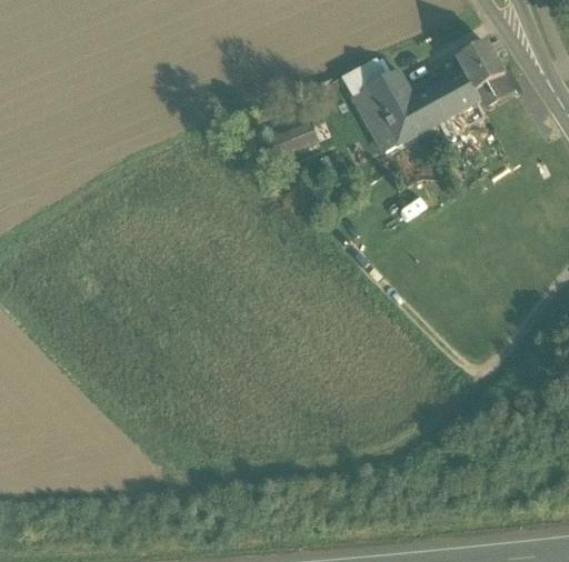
[(455,67),(458,72),(462,70),(473,90),(475,89),(505,72),(487,41),(456,58),(459,64),(455,67)]
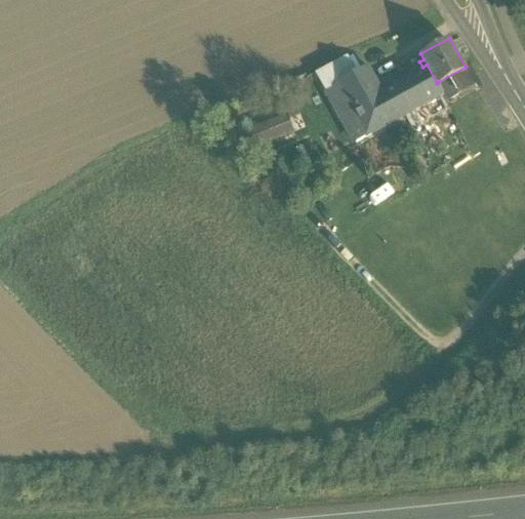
[(327,85),(336,80),(363,66),(354,48),(317,69),(327,85)]
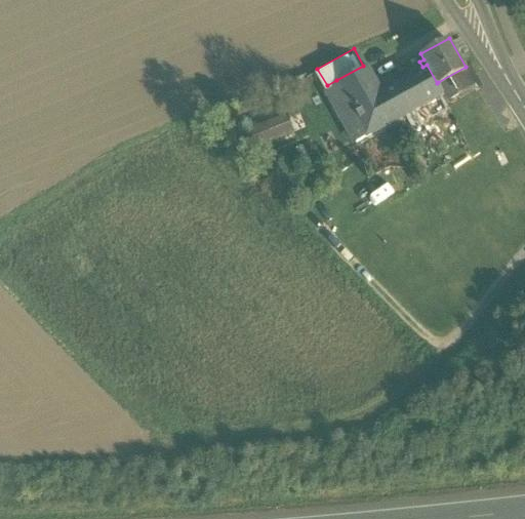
[(423,60),(420,53),(410,60),(416,70),(422,67),(419,62),(423,60)]
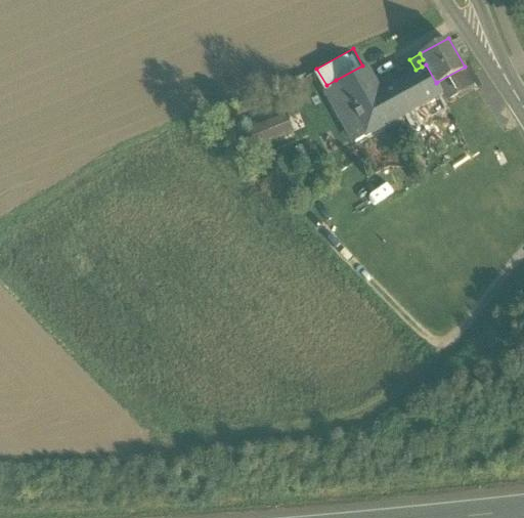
[(365,133),(395,116),(381,89),(375,79),(366,63),(362,66),(336,80),(365,133)]
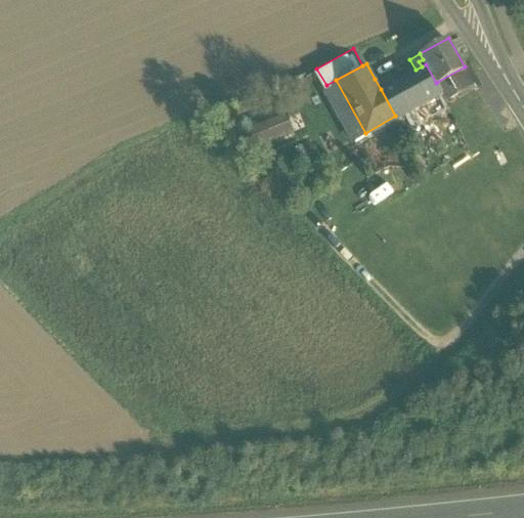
[(471,63),(465,67),(437,82),(442,90),(446,98),(473,84),(475,87),(482,83),(471,63)]
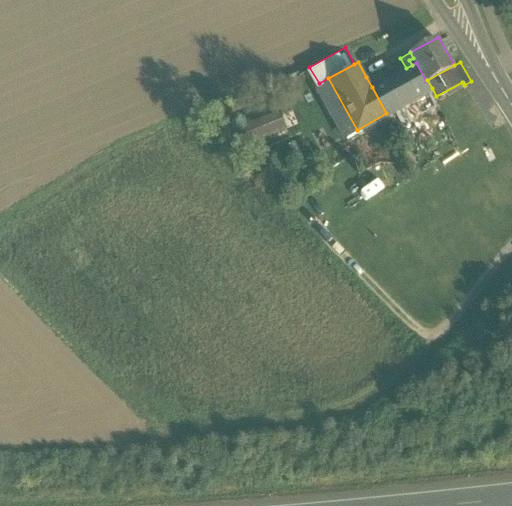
[(432,88),(427,80),(426,81),(416,63),(412,65),(406,68),(385,80),(372,87),(386,113),(394,109),(401,105),(427,90),(432,88)]
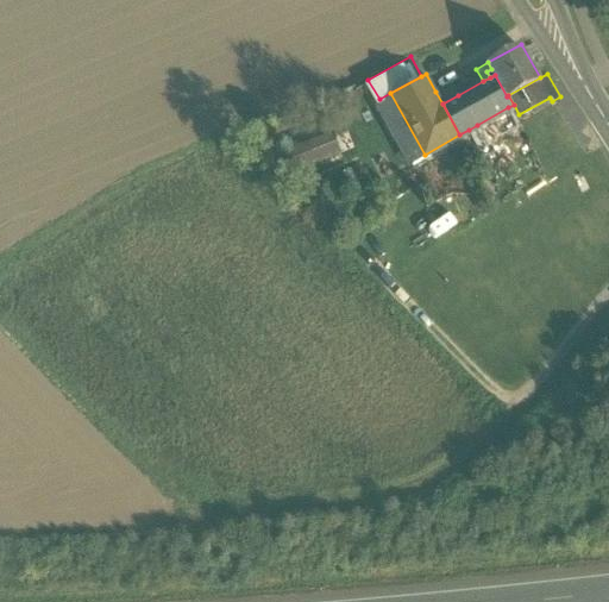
[(443,104),(458,95),(451,83),(435,92),(443,104)]
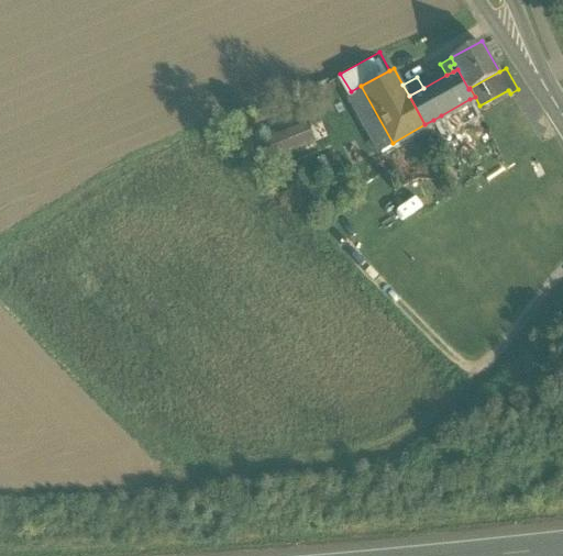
[(378,151),(393,143),(361,86),(351,91),(346,93),(378,151)]
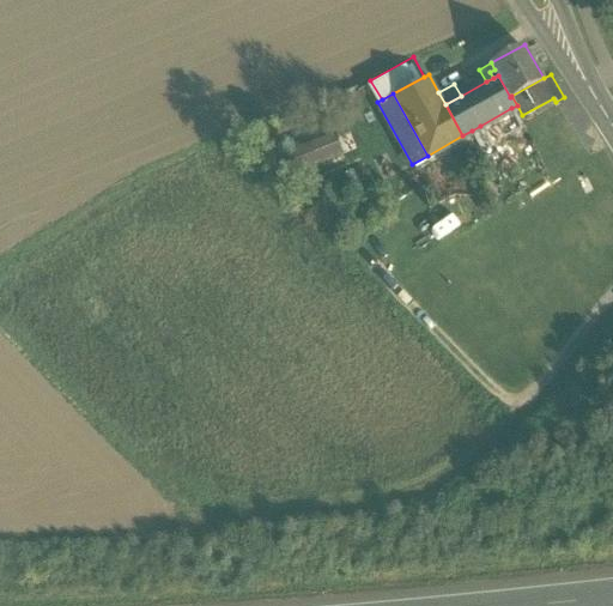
[(480,126),(491,146),(523,128),(511,108),(480,126)]
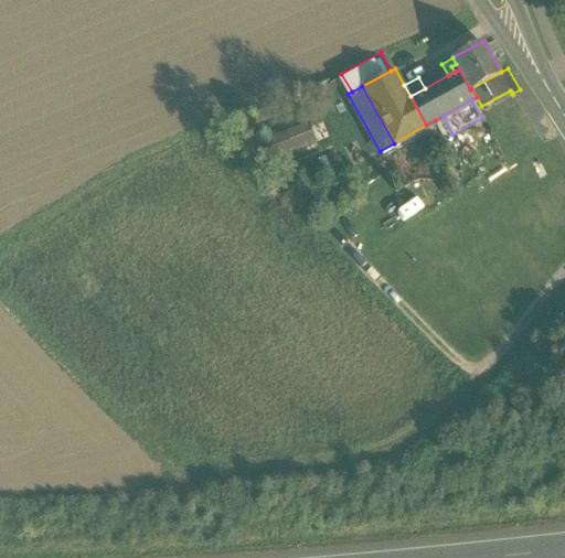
[(445,139),(452,135),(443,116),(435,120),(445,139)]
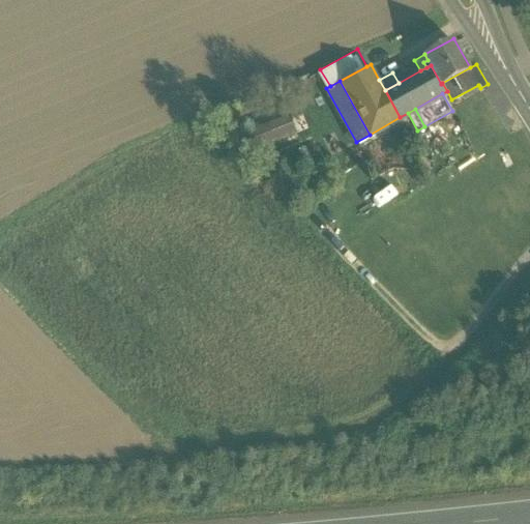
[(259,124),(265,140),(295,127),(289,113),(259,124)]
